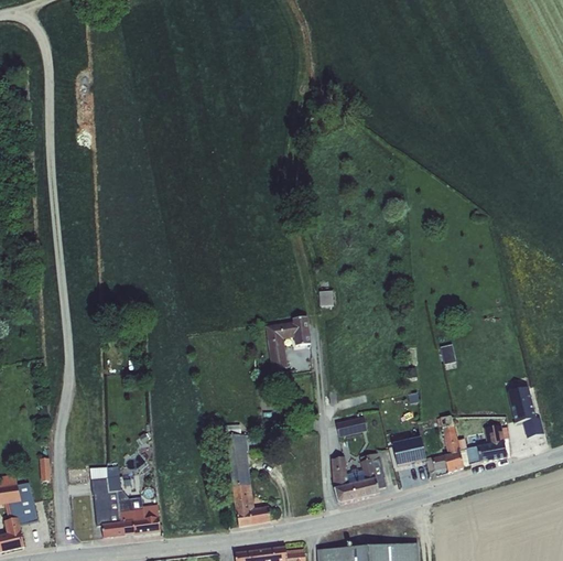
[(332,292),(317,292),(318,306),(332,305),(332,292)]
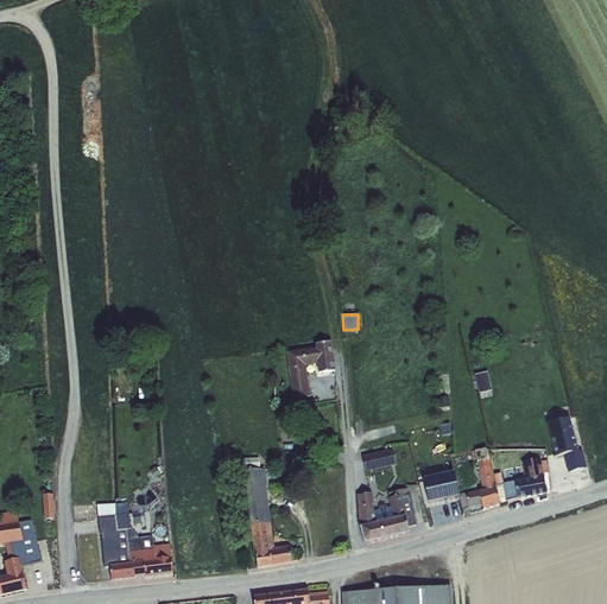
[(315,344),(285,349),(292,395),(309,393),(304,363),(316,361),(317,370),(335,368),(332,339),(314,342),(315,344)]
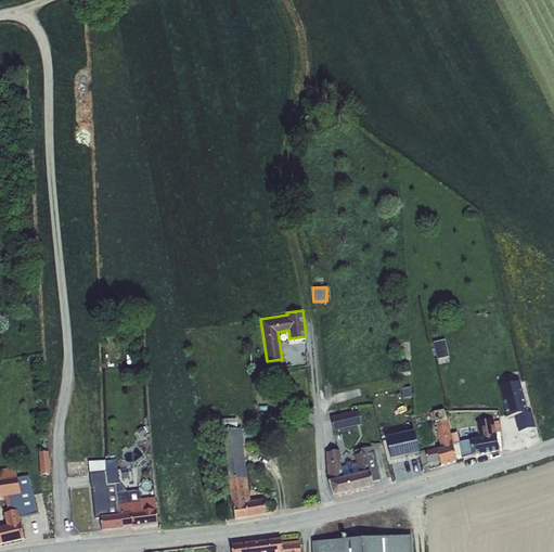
[(445,337),(434,339),(437,357),(449,355),(445,337)]
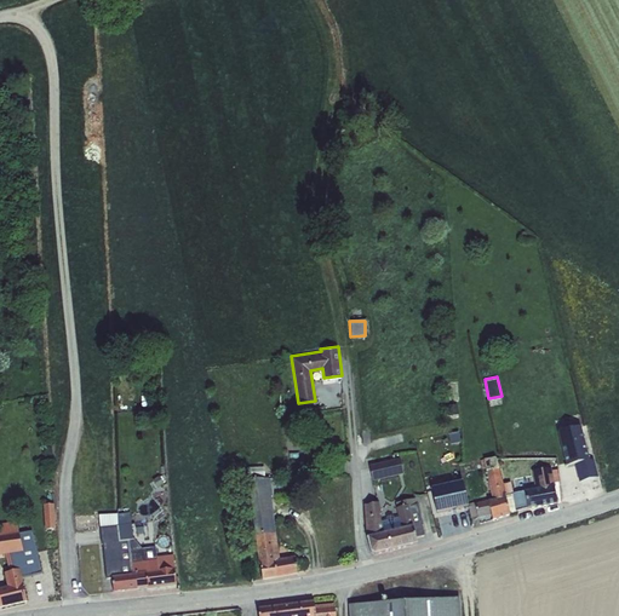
[(580,424),(557,430),(567,464),(574,461),(579,479),(586,478),(599,475),(594,456),(590,458),(580,424)]
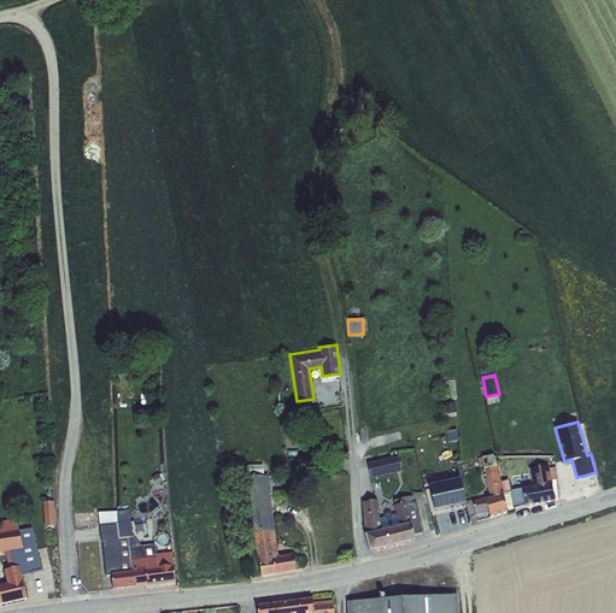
[(397,451),(364,459),(369,477),(402,469),(397,451)]
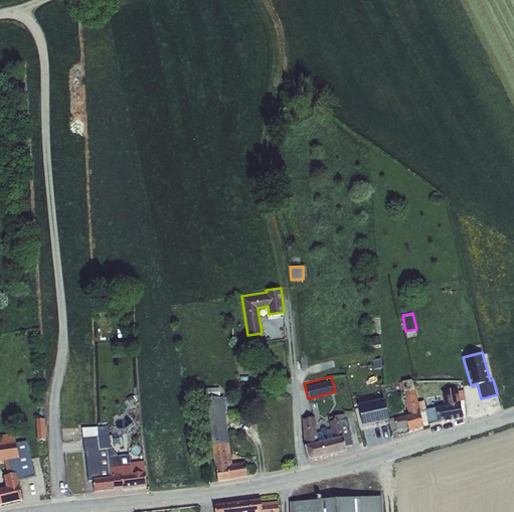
[(407,412),(393,415),(396,428),(406,425),(408,430),(422,425),(422,424),(418,410),(419,409),(413,387),(412,377),(398,380),(399,386),(402,386),(402,389),(407,412)]
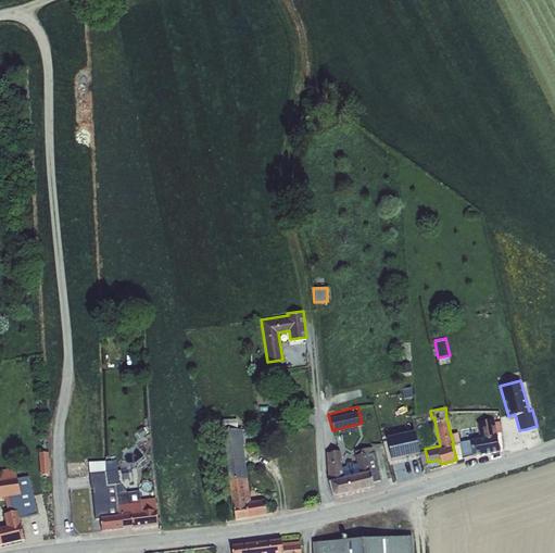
[(238,415),(221,418),(221,427),(231,504),(232,504),(235,518),(266,513),(263,497),(250,499),(242,442),(244,442),(243,427),(239,427),(238,415)]
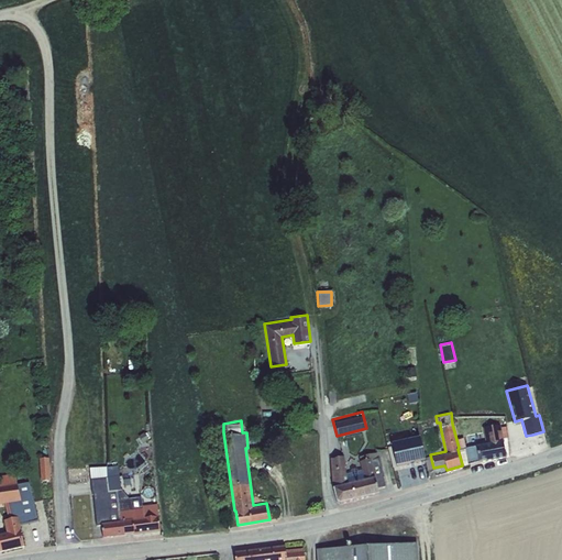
[(475,443),(477,458),(478,460),(505,456),(503,438),(499,423),(482,425),(485,441),(475,443)]
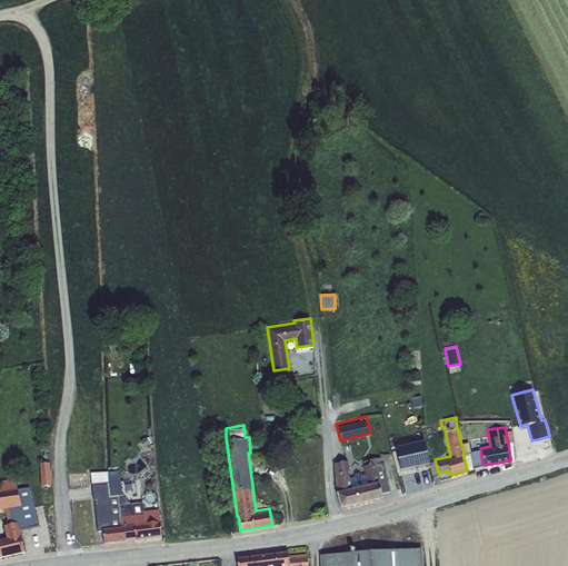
[(424,438),(396,445),(401,467),(429,462),(424,438)]
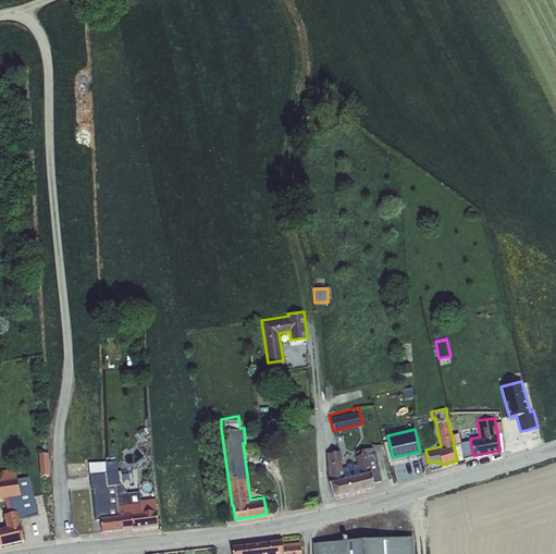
[(453,444),(457,459),(462,458),(462,455),(472,453),(470,439),(459,441),(454,443),(453,444)]
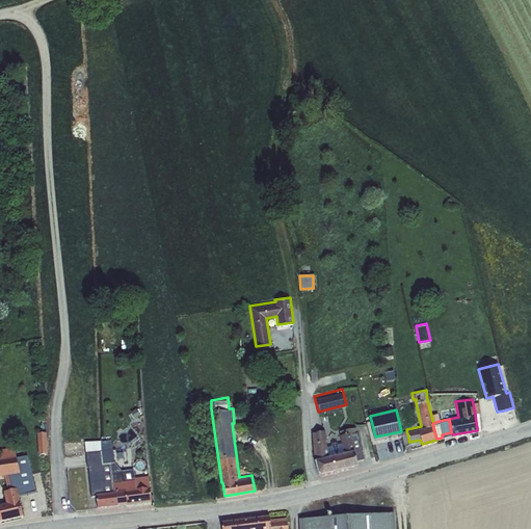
[(324,428),(312,431),(314,459),(315,459),(317,471),(321,473),(357,465),(355,458),(364,456),(362,449),(363,449),(359,429),(356,430),(355,425),(339,429),(342,442),(337,443),(337,441),(330,442),(332,445),(326,445),(324,440),(326,439),(324,428)]
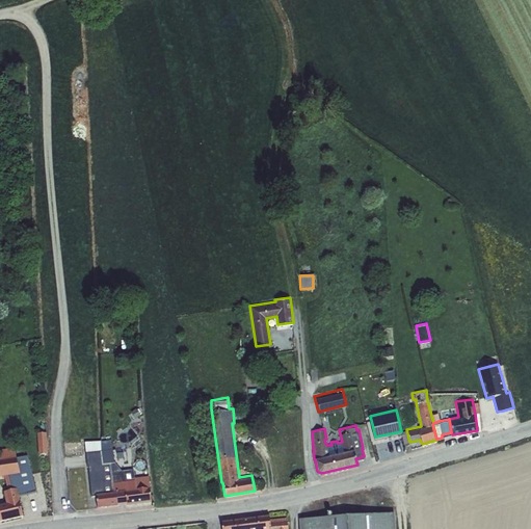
[(46,430),(36,431),(38,452),(47,452),(46,430)]
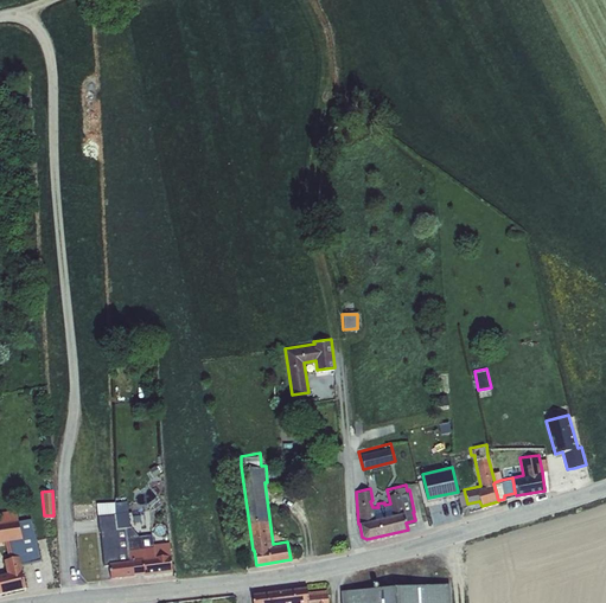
[(112,501),(96,501),(103,564),(108,564),(109,577),(121,576),(147,573),(145,556),(140,556),(135,534),(129,526),(127,499),(112,501)]
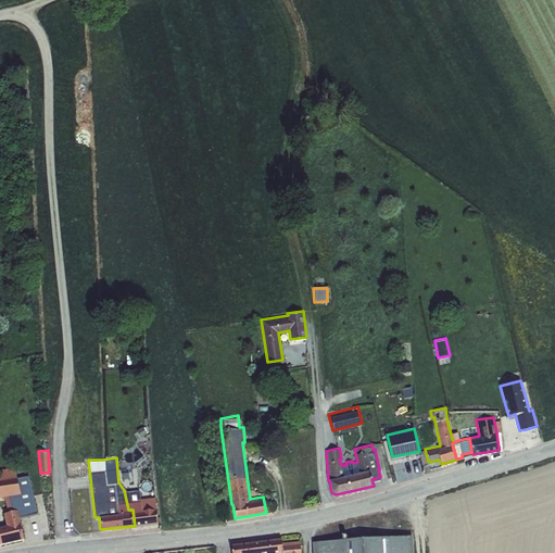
[(0,542),(24,538),(19,516),(33,513),(27,489),(20,491),(14,465),(0,468),(1,476),(0,476),(0,495),(4,495),(9,510),(2,511),(5,525),(0,525),(0,542)]
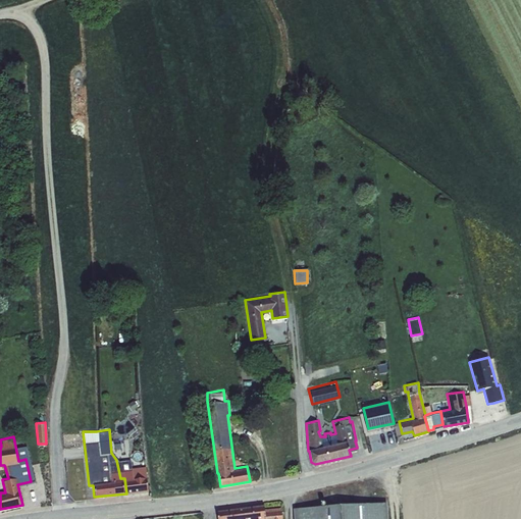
[(124,478),(126,494),(148,490),(145,465),(132,466),(131,458),(116,460),(120,478),(124,478)]
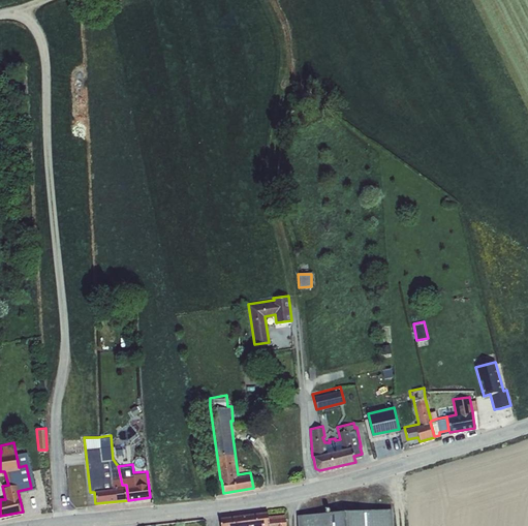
[(392,525),(391,507),(297,514),(297,525),(392,525)]
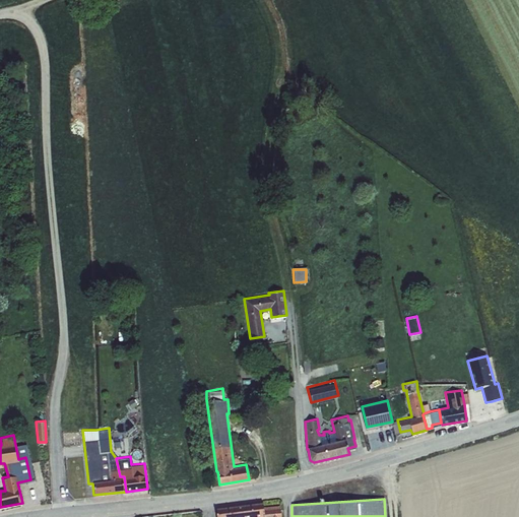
[(282,516),(281,504),(263,505),(263,502),(213,506),(214,516),(282,516)]
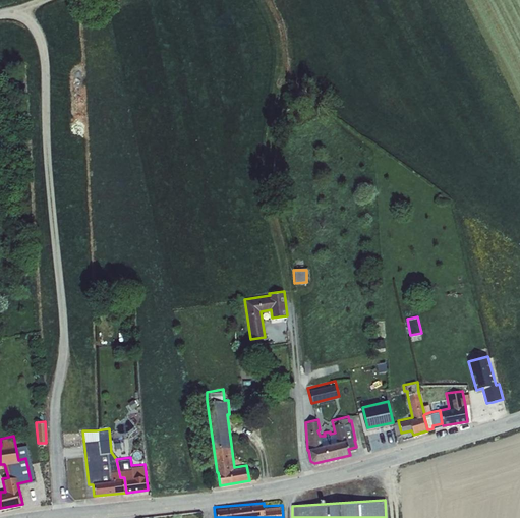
All buildings are outlined.
